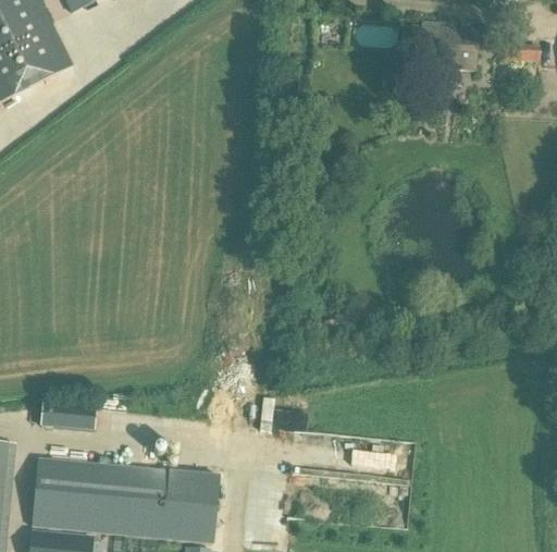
[(0,0),(0,100),(70,66),(37,0),(0,0)]
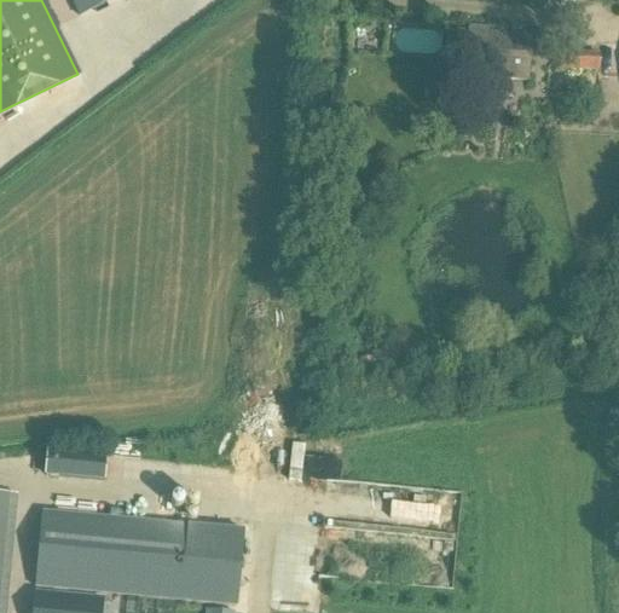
[(73,0),(79,11),(102,0),(73,0)]
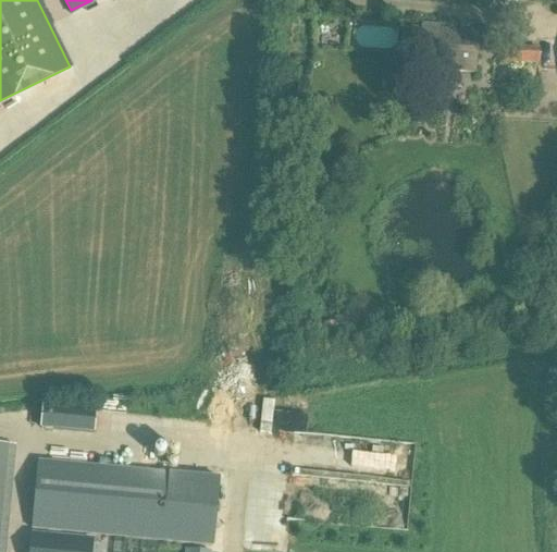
[(409,64),(475,69),(478,29),(441,27),(441,21),(421,20),(421,24),(411,24),(409,64)]
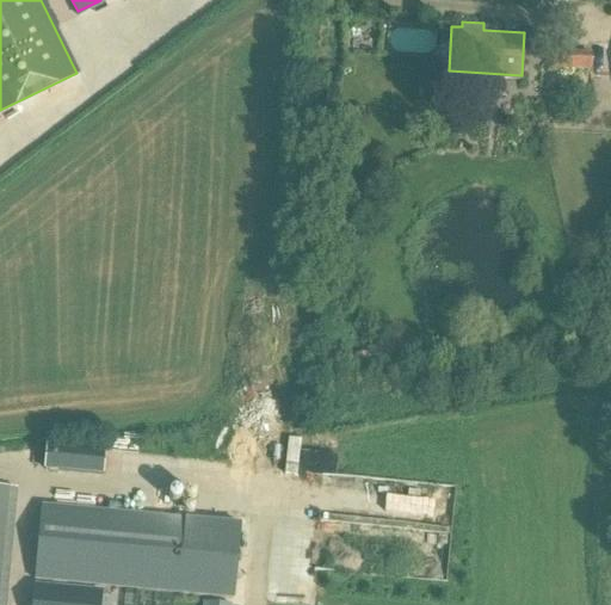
[(610,125),(610,109),(592,110),(593,128),(610,125)]
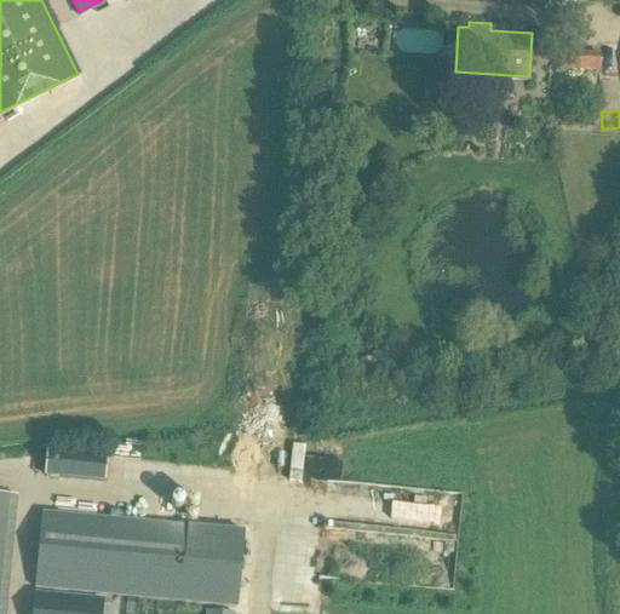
[(104,478),(107,452),(47,447),(45,474),(104,478)]
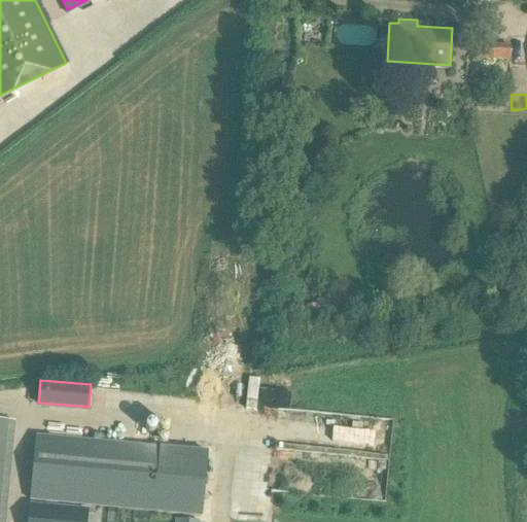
[(0,521),(5,521),(15,419),(0,417),(0,521)]
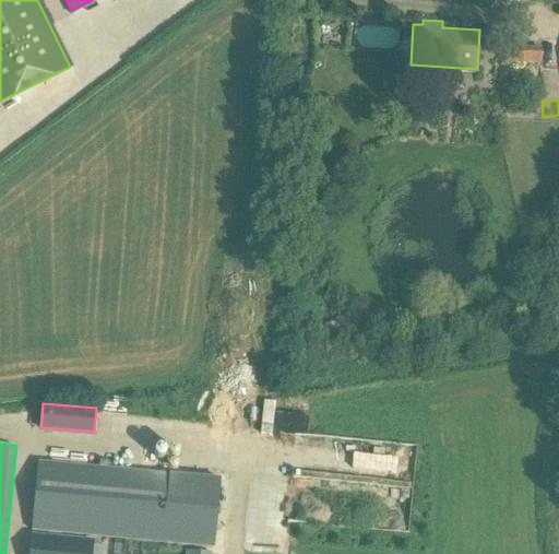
[(38,459),(33,527),(214,544),(219,476),(38,459)]
